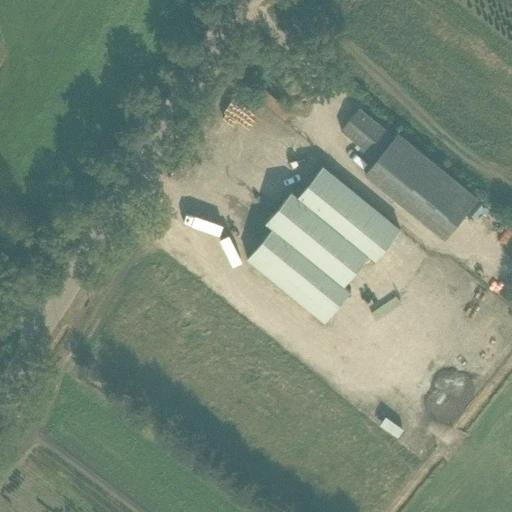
[(286,119),(292,113),(276,95),(269,101),(286,119)]
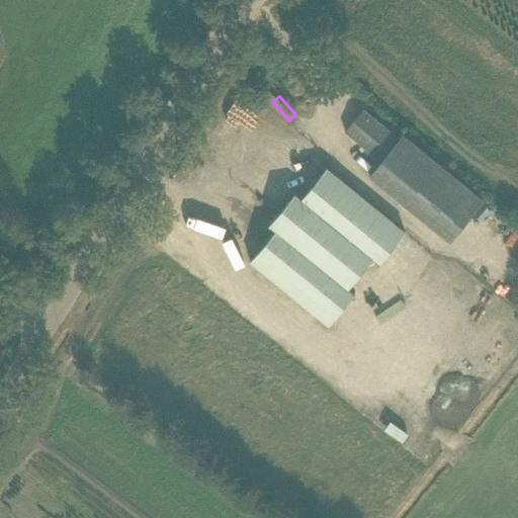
[(380,161),(369,175),(384,188),(450,241),(483,199),(402,137),(398,142),(376,124),(361,111),(344,132),(380,161)]
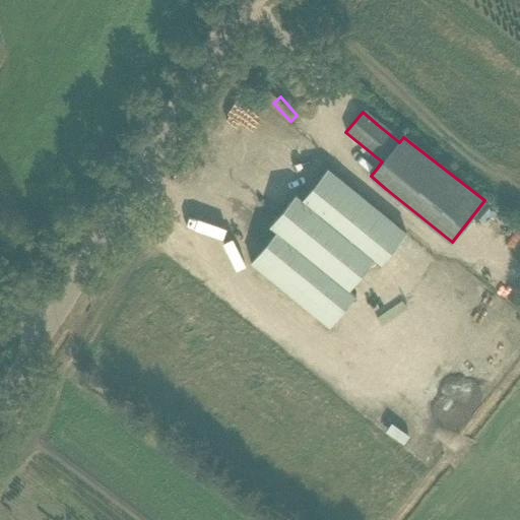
[(327,169),(302,199),(301,200),(374,259),(373,260),(380,265),(406,234),(342,182),(327,169)]
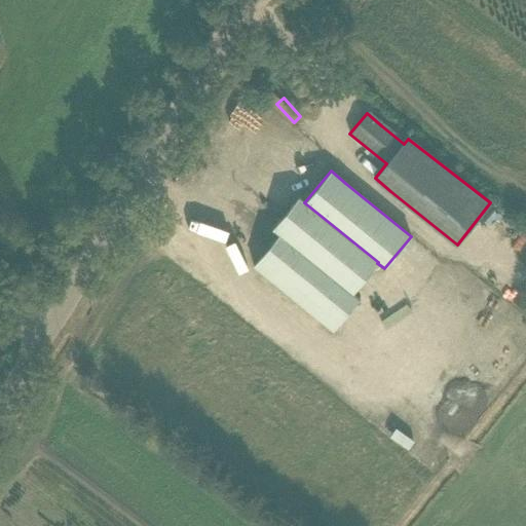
[(271,229),(278,234),(352,294),(377,263),(378,262),(304,202),(305,201),(298,196),(271,229)]
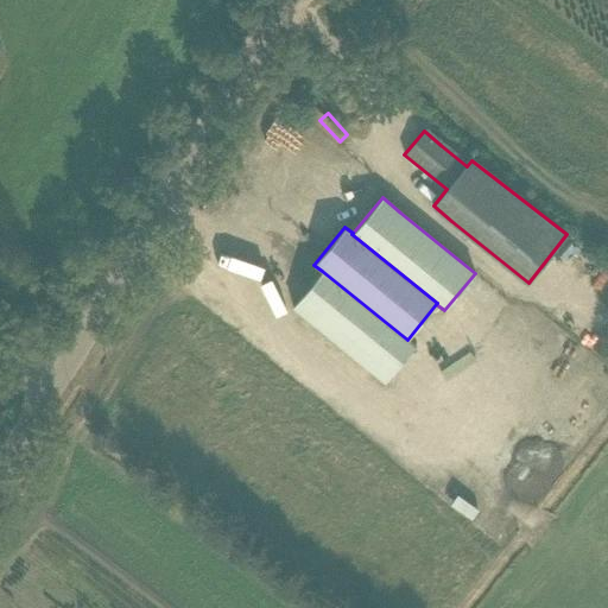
[(322,271),(292,306),(311,322),(385,382),(416,346),(407,340),(322,271)]
